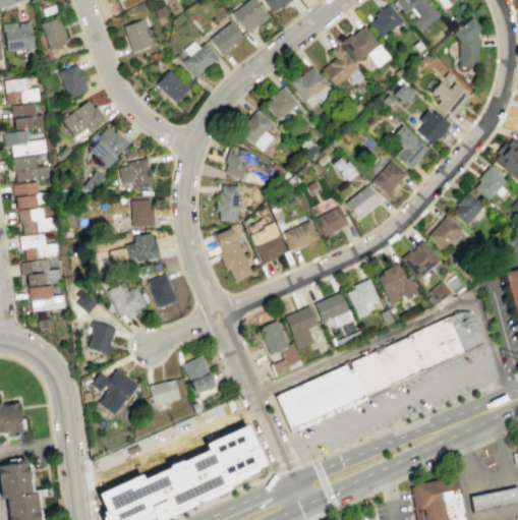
[(250,0),(256,0),(271,17),(262,24),(261,22),(248,33),(233,13),(250,0)]
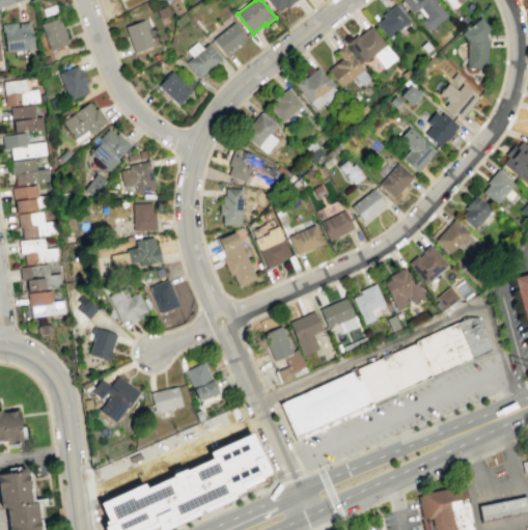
[(267,0),(299,0),(287,9),(285,6),(277,12),(267,0)]
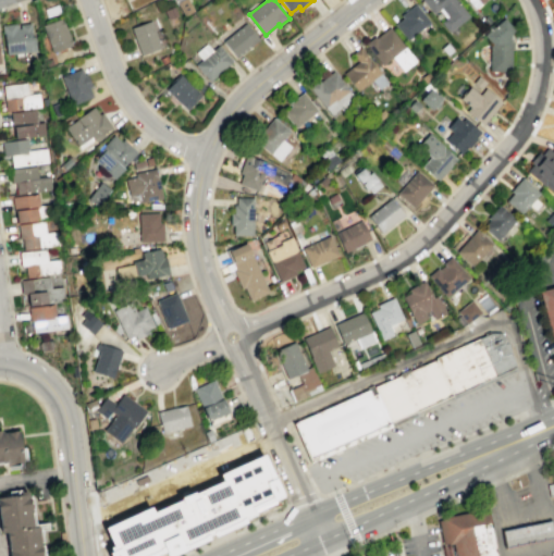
[(458,25),(452,32),(444,22),(451,15),(443,7),(435,12),(426,0),(459,0),(471,15),(458,25)]
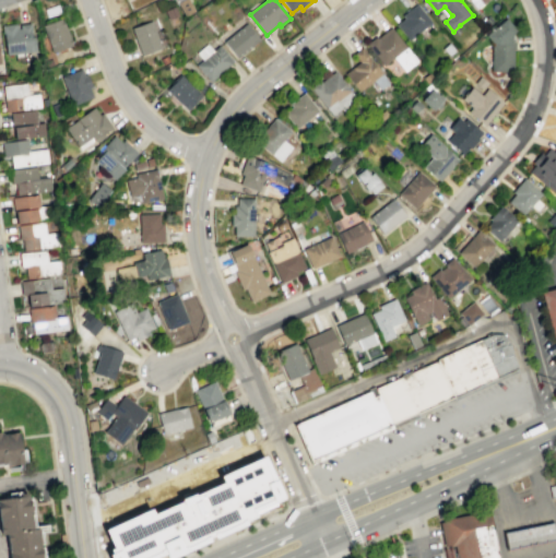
[(472,0),(480,9),(489,0),(472,0)]
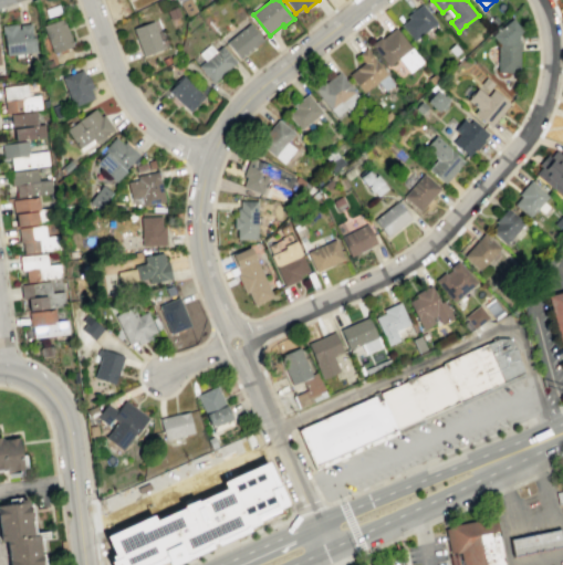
[(415,40),(403,24),(412,17),(409,14),(425,2),(427,6),(439,21),(415,40)]
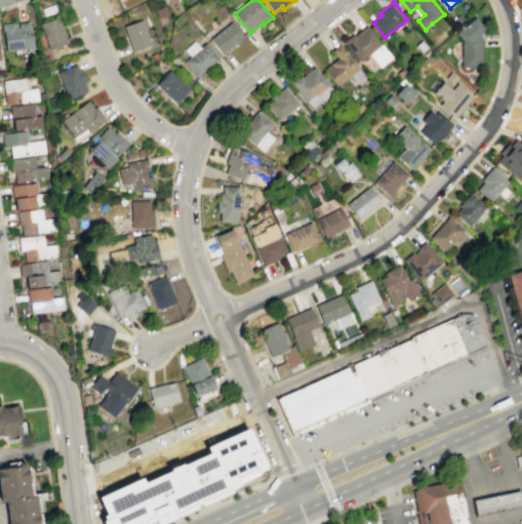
[(458,31),(477,14),(487,26),(482,30),(482,38),(485,38),(484,66),(464,66),(465,38),(458,31)]
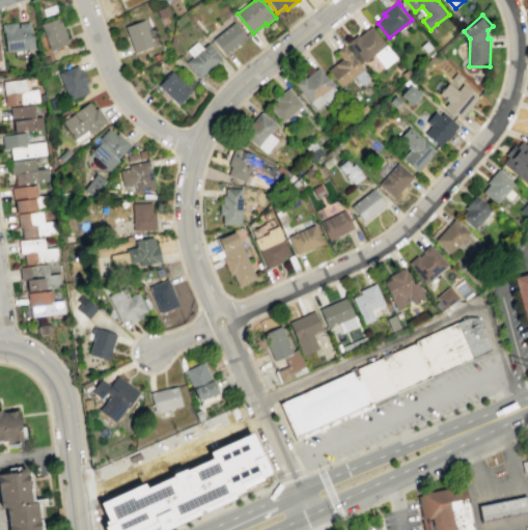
[(42,25),(61,18),(71,45),(51,51),(42,25)]
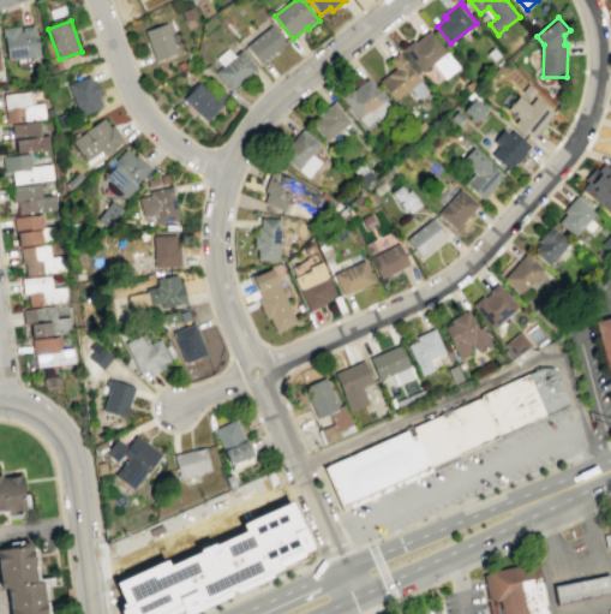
[(147,31),(169,24),(180,53),(157,61),(147,31)]
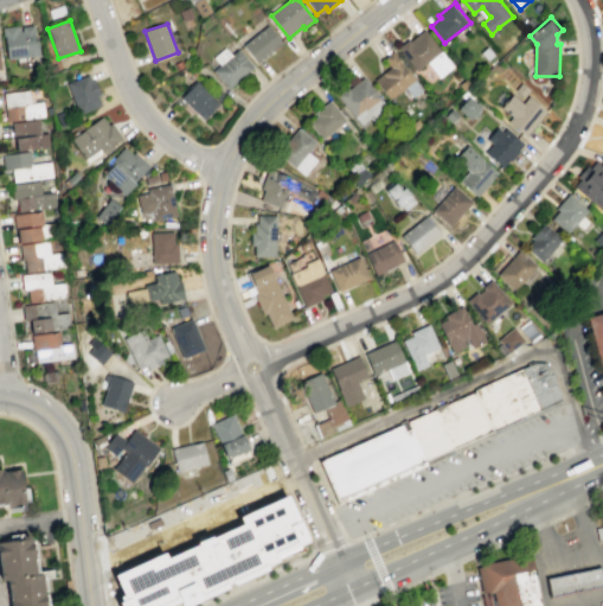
[(10,59),(40,56),(37,25),(24,27),(24,31),(21,32),(21,25),(4,27),(4,34),(5,37),(6,37),(10,59)]
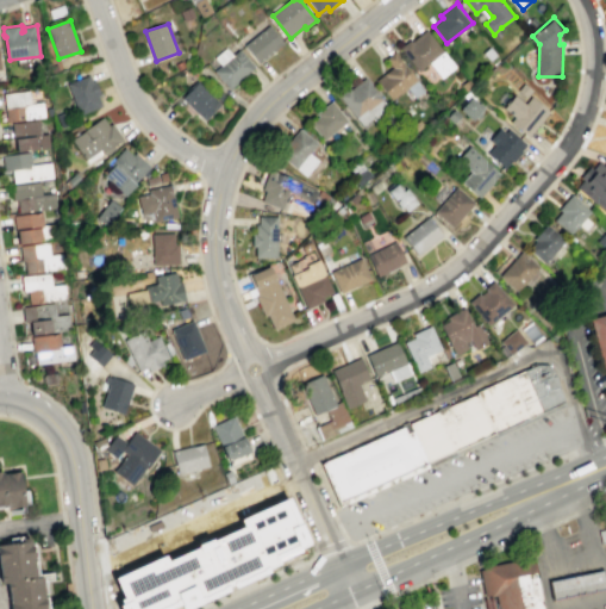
[(247,45),(272,25),(287,44),(262,64),(247,45)]
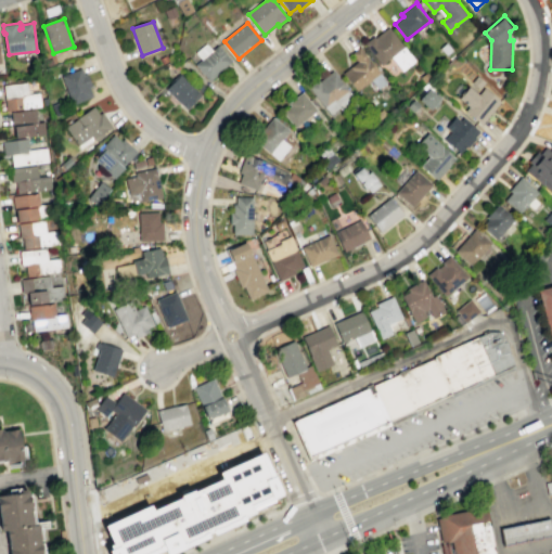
[(376,37),(389,26),(418,60),(405,71),(393,56),(383,64),(366,42),(375,35),(376,37)]
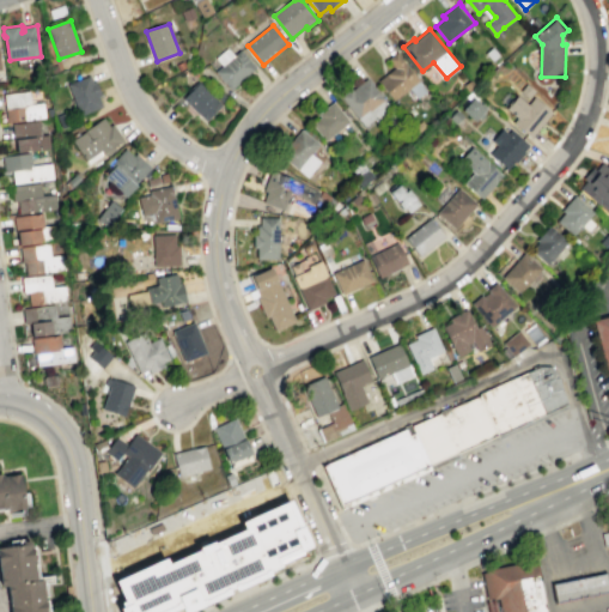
[(242,50),(257,68),(232,91),(217,73),(242,50)]
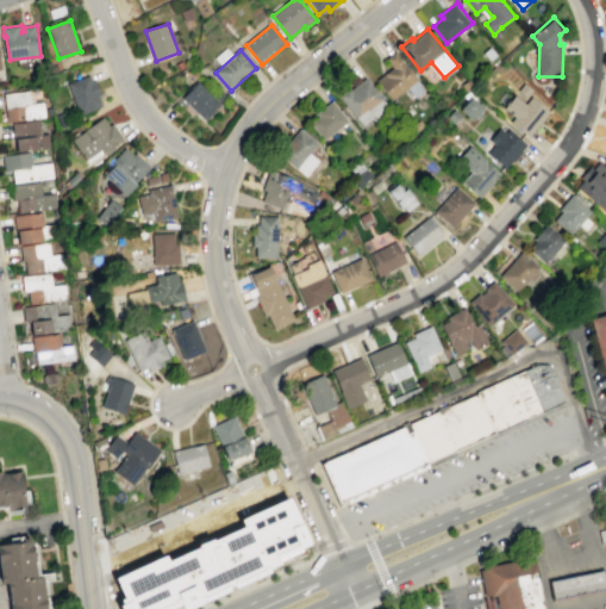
[(393,99),(379,81),(397,67),(388,57),(395,51),(428,91),(417,99),(407,87),(393,99)]
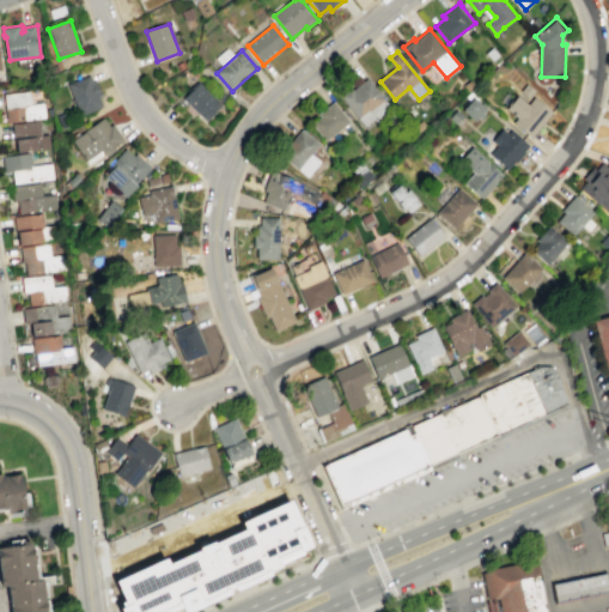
[(69,85),(92,77),(95,83),(98,82),(103,96),(101,97),(104,107),(83,116),(69,85)]
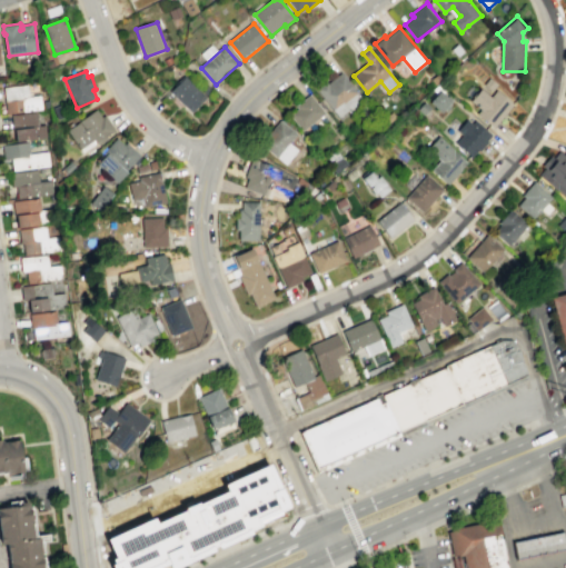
[(341,117),(319,91),(343,72),(364,98),(341,117)]
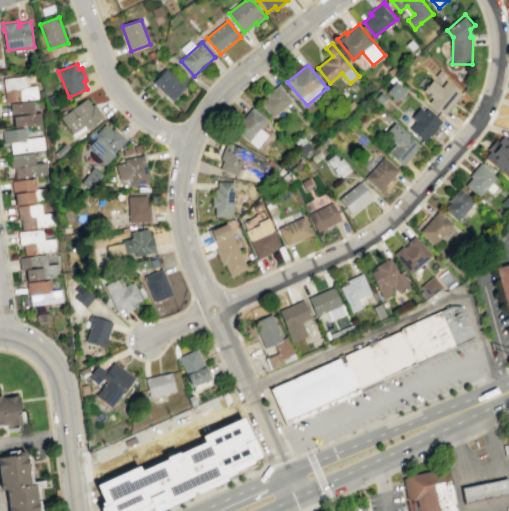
[(167,68),(188,88),(173,102),(154,83),(159,78),(158,77),(167,68)]
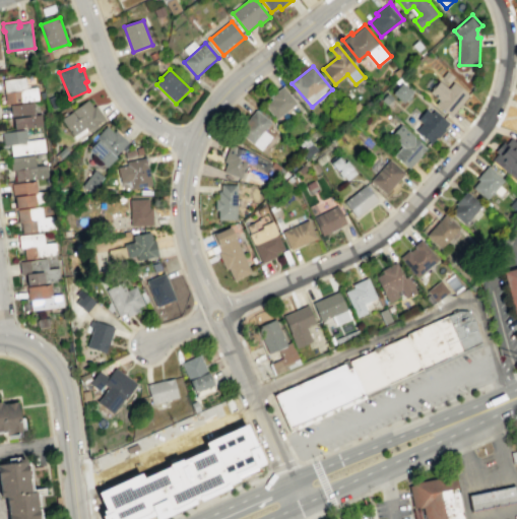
[(5,80),(8,80),(26,77),(28,88),(39,87),(40,101),(8,105),(5,80)]
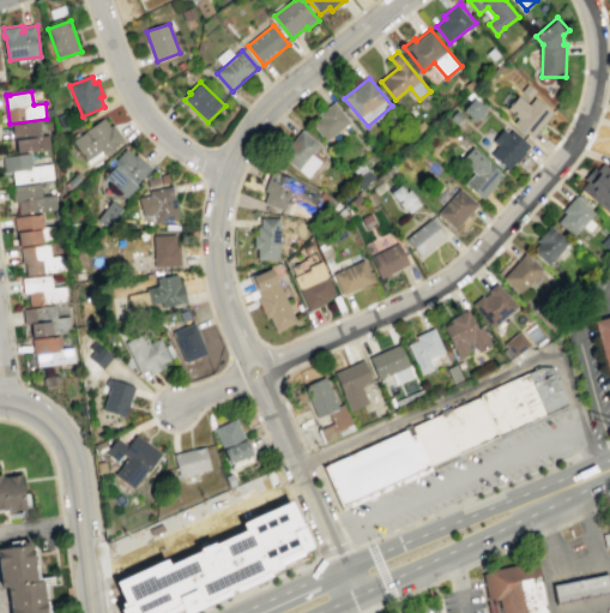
[(521,118),(508,107),(519,92),(532,103),(521,118)]
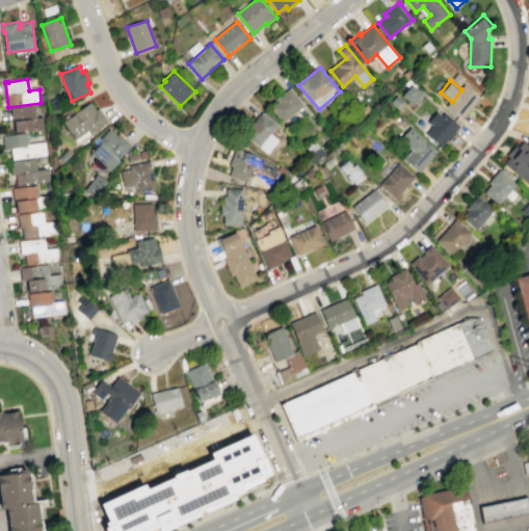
[(464,118),(448,106),(452,102),(461,89),(466,84),(481,97),(464,118)]
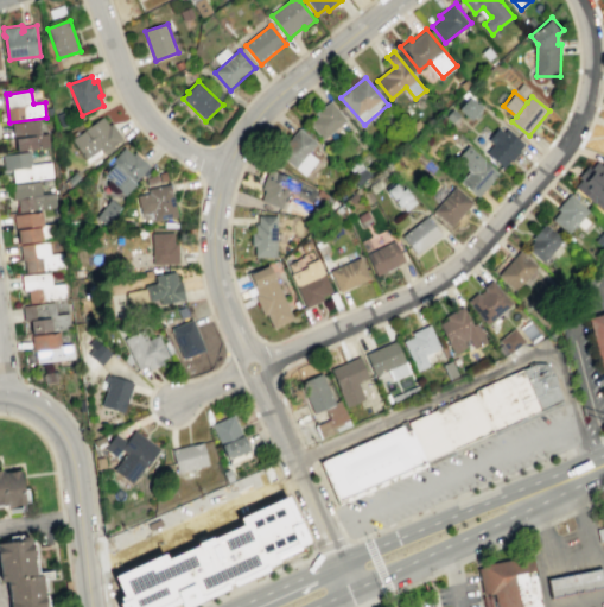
[(459,109),(470,97),(483,109),(472,121),(459,109)]
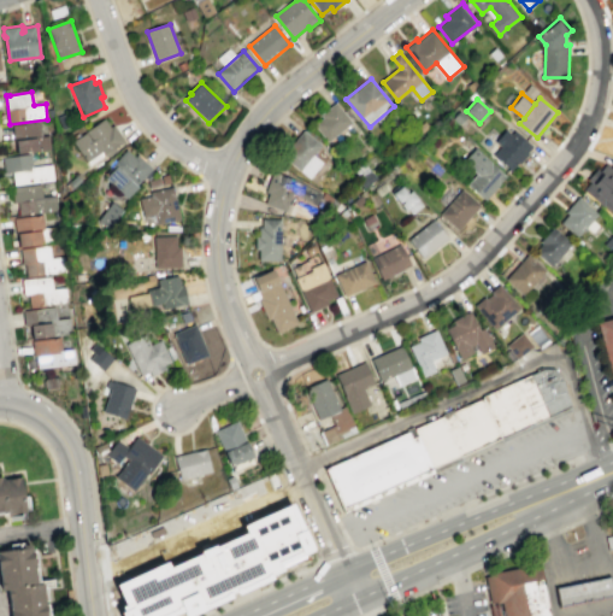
[(330,140),(313,119),(337,101),(353,121),(330,140)]
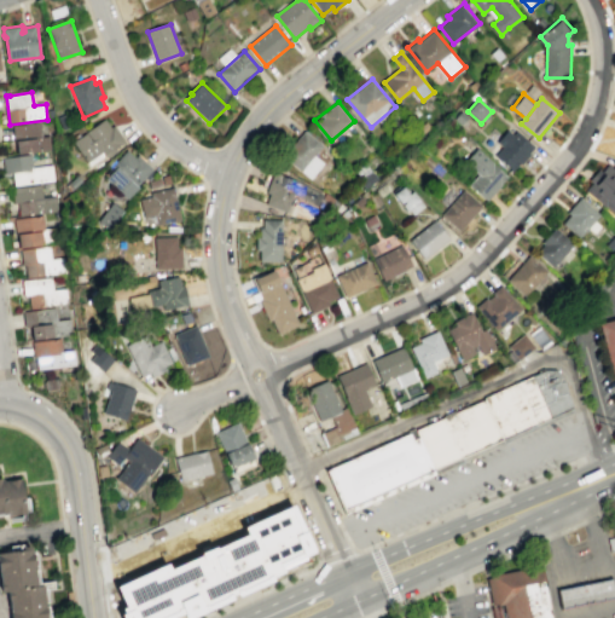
[(456,120),(463,111),(470,117),(462,126),(456,120)]
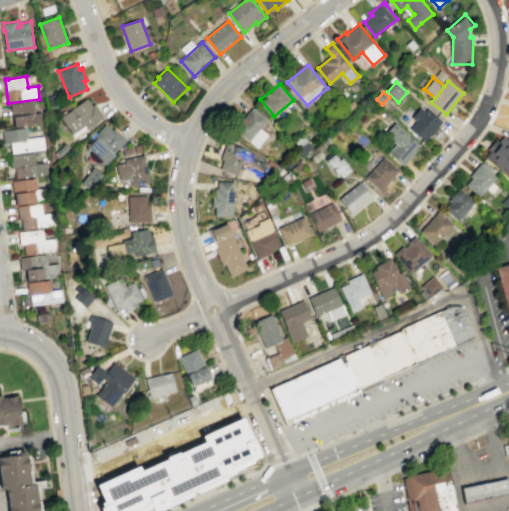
[(62,118),(88,100),(93,106),(96,105),(105,118),(98,123),(99,125),(90,132),(88,129),(75,138),(62,118)]
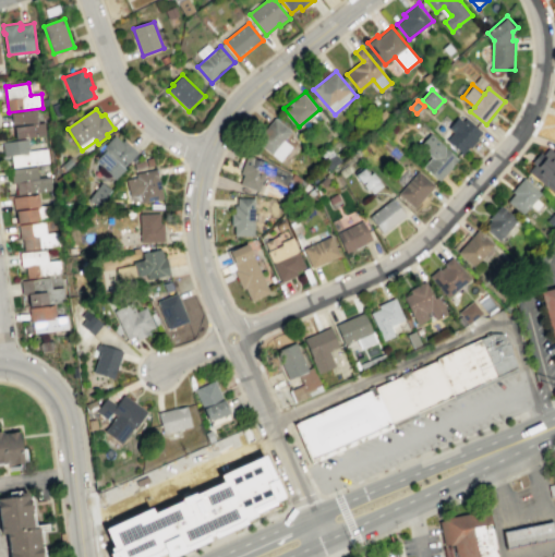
[(13,113),(37,111),(39,124),(46,123),(47,135),(17,140),(15,128),(14,128),(13,113)]
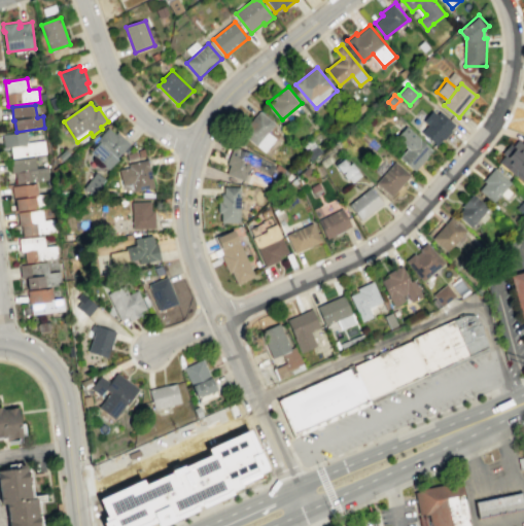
[(242,134),(260,111),(277,125),(269,133),(276,139),(265,153),(242,134)]
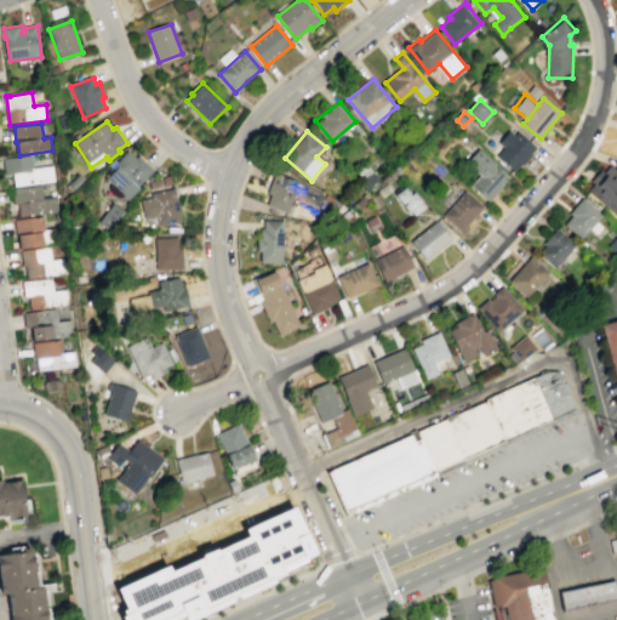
[(516,170),(498,154),(519,132),(536,148),(516,170)]
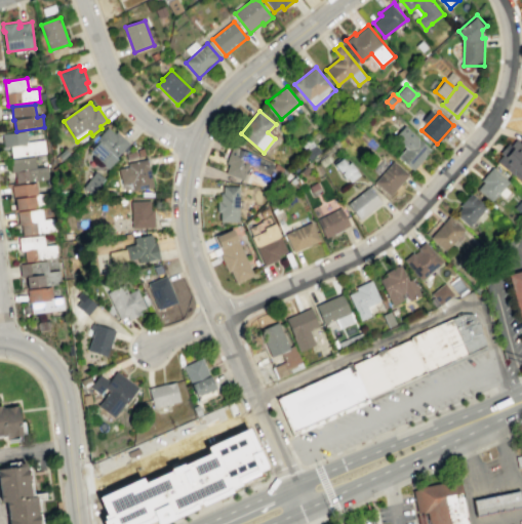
[(400,156),(414,170),(433,151),(408,126),(398,136),(409,147),(400,156)]
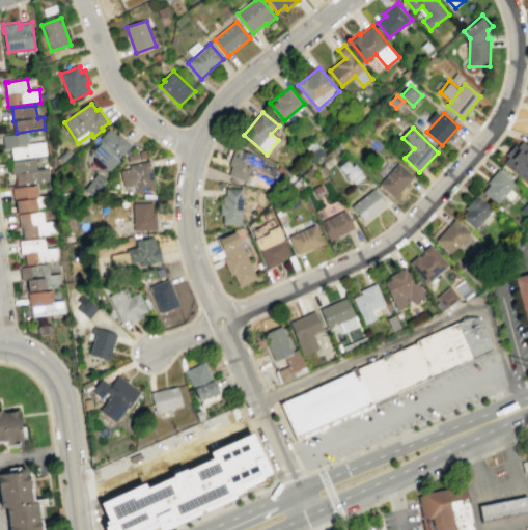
[(132,145),(119,159),(121,161),(111,173),(90,154),(99,145),(96,143),(110,130),(117,136),(119,134),(132,145)]
